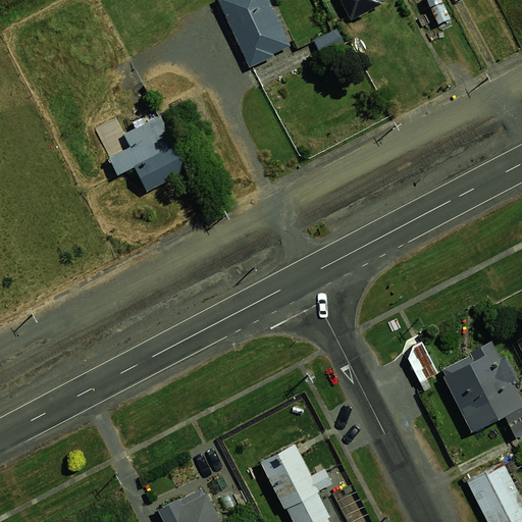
[(273,0),(218,0),(218,1),(253,71),(298,49),(273,0)]
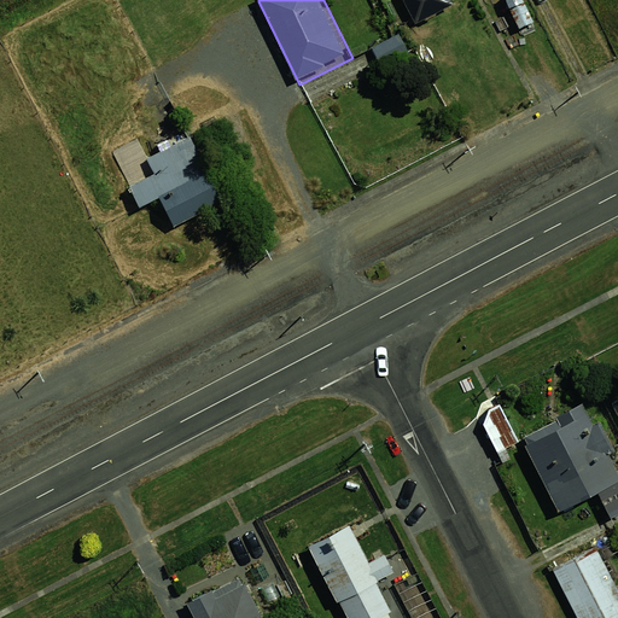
[(454,0),(402,0),(417,28),(458,7),(454,0)]
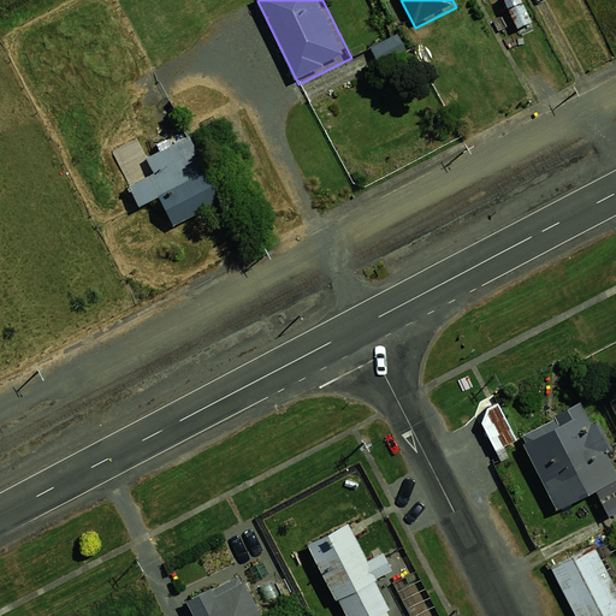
[(161,152),(144,159),(152,176),(129,187),(142,213),(165,202),(178,229),(229,205),(195,135),(177,143),(172,134),(157,142),(161,152)]
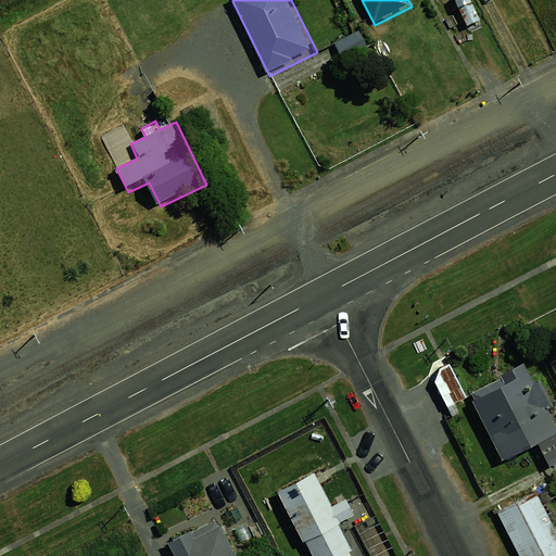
[(555,430),(526,367),(469,393),(506,471),(543,454),(550,468),(555,464),(555,430)]
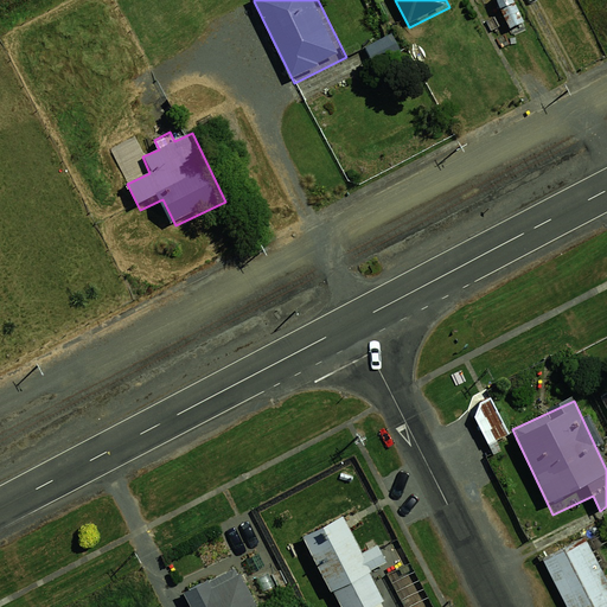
[(343,516),(304,537),(342,606),(384,606),(390,604),(343,516)]
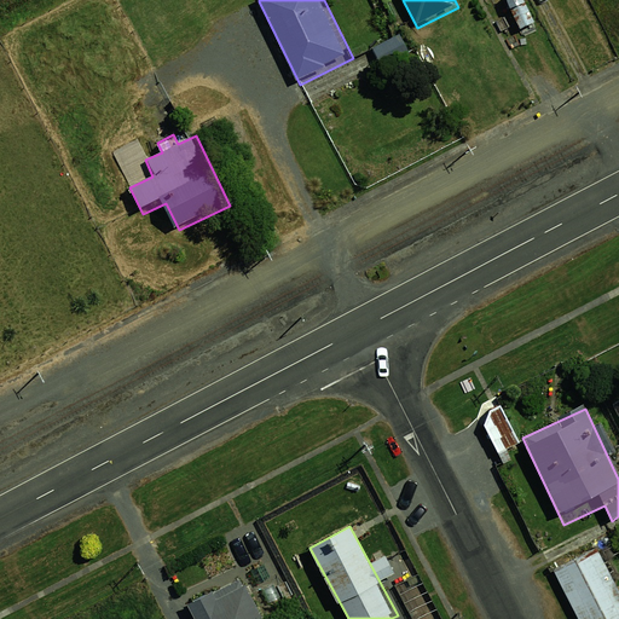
[(618,618),(618,585),(600,551),(554,578),(577,618),(618,618)]
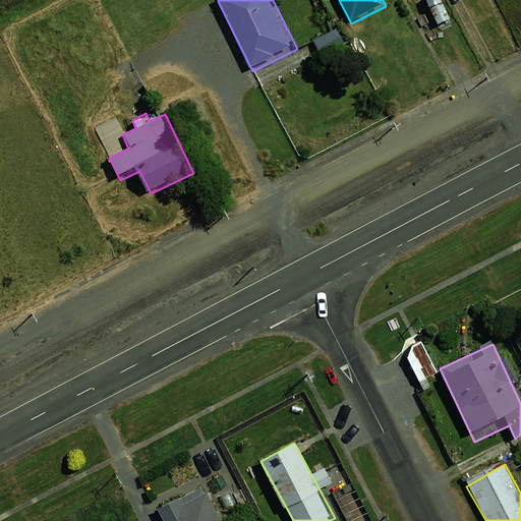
[(233,520),(212,480),(159,509),(165,520),(233,520)]
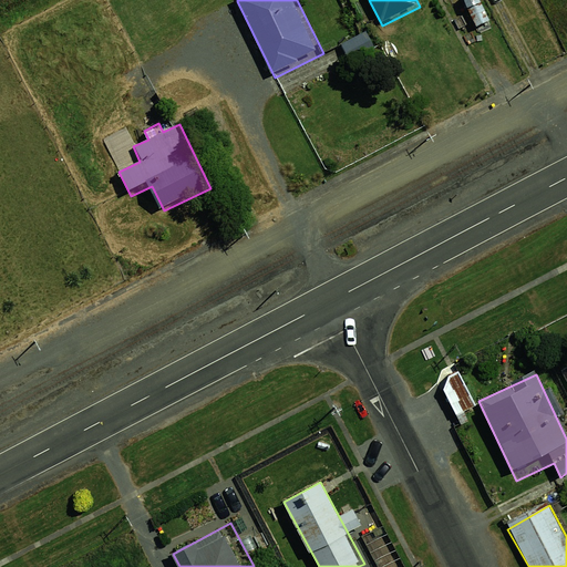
All buildings are outlined.
